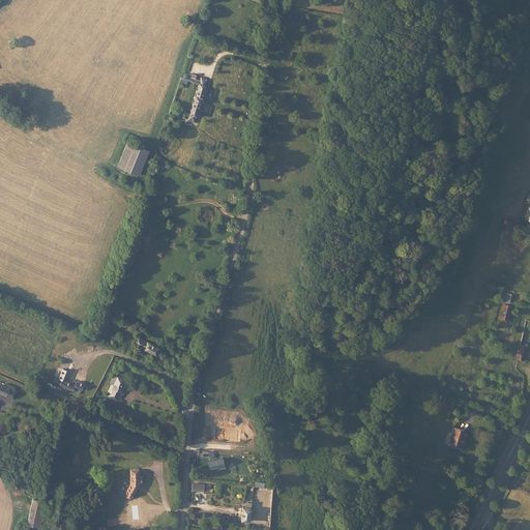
[(185,74),(184,77),(193,80),(200,82),(188,119),(195,121),(201,102),(203,96),(208,78),(202,76),(201,79),(196,78),(197,74),(189,71),(188,75),(185,74)]
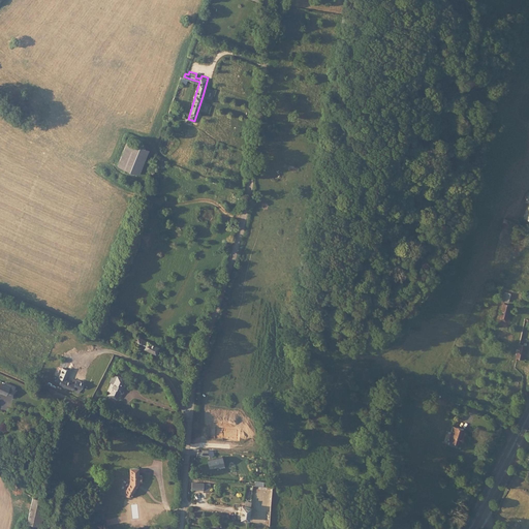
[(184,76),(181,75),(180,82),(190,85),(192,80),(184,76)]
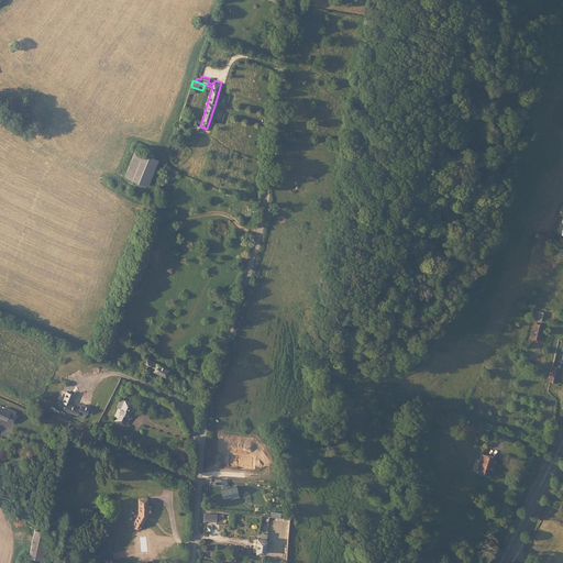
[(146,186),(150,177),(139,173),(145,155),(136,152),(127,178),(146,186)]
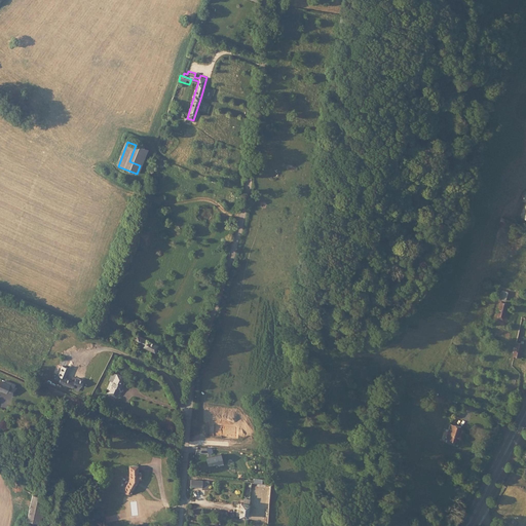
[(140,165),(146,149),(136,145),(129,161),(140,165)]
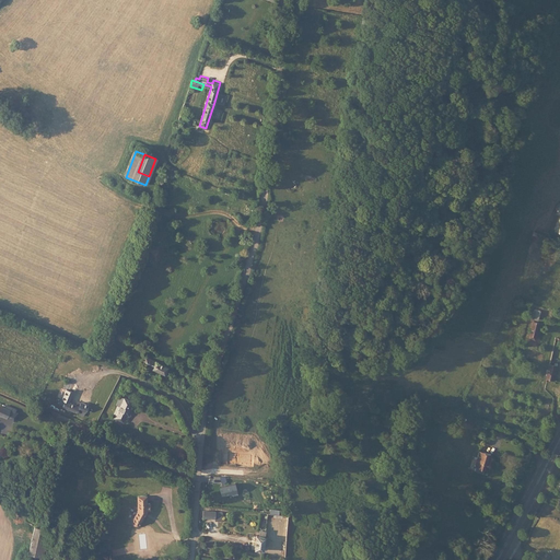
[(144,358),(142,364),(165,375),(167,368),(144,358)]
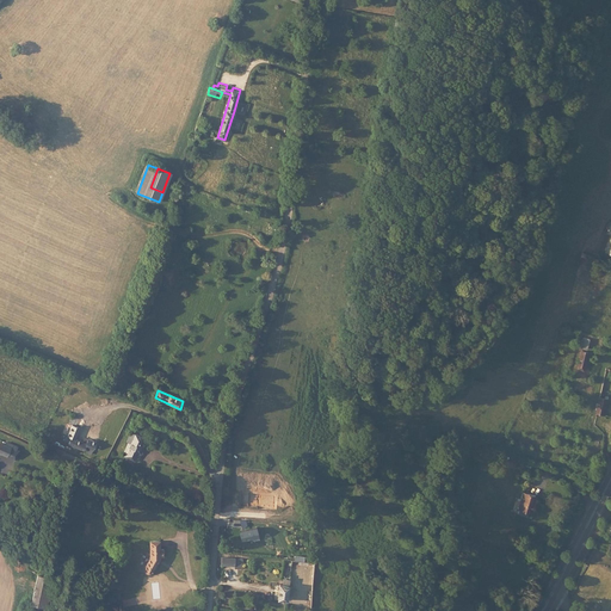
[(609,400),(600,397),(596,413),(605,415),(609,400)]
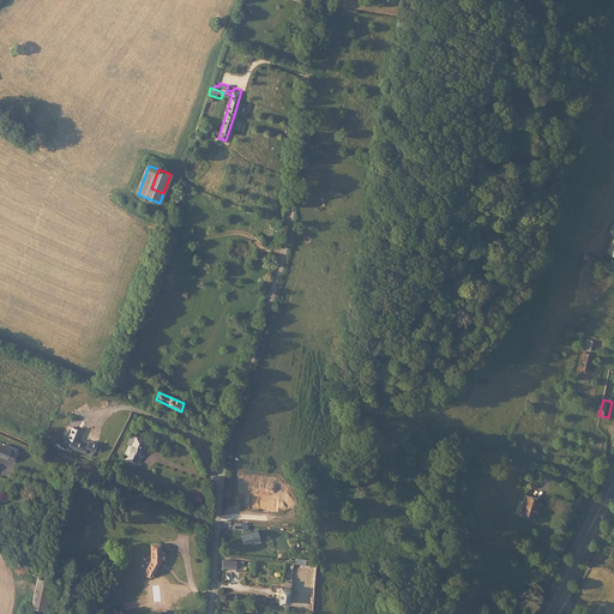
[(79,432),(72,428),(67,440),(71,441),(68,447),(84,453),(85,450),(92,453),(96,446),(88,443),(86,447),(76,443),(79,432)]
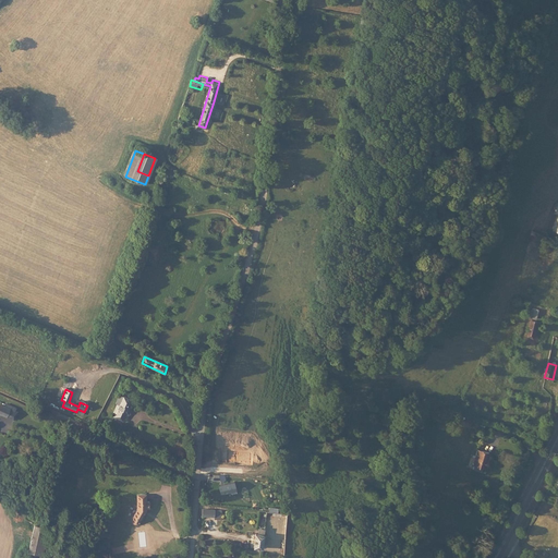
[(114,417),(122,422),(125,416),(126,416),(128,413),(130,410),(131,407),(130,405),(132,401),(124,397),(124,398),(122,402),(117,400),(116,403),(118,404),(116,409),(112,415),(114,416),(114,417)]
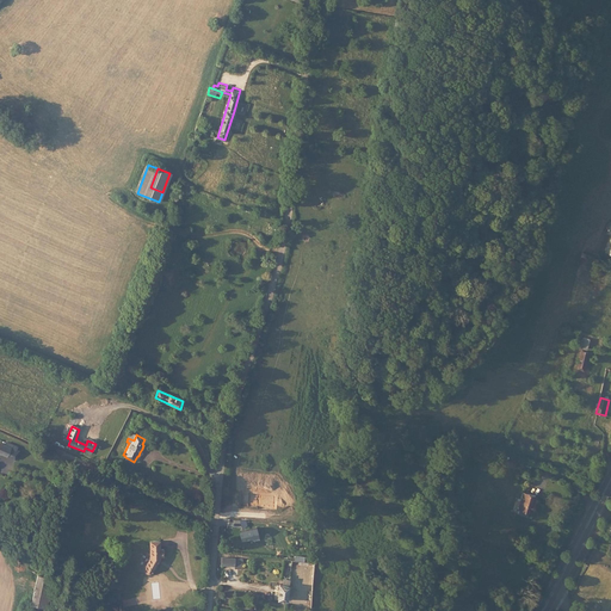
[(107,463),(106,466),(129,476),(130,473),(122,469),(123,468),(115,466),(113,466),(107,463)]
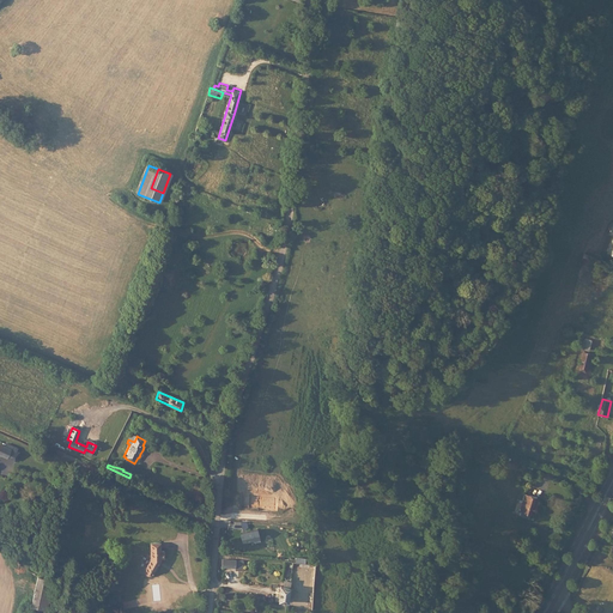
[(527,493),(521,511),(532,515),(535,504),(536,505),(539,498),(527,493)]
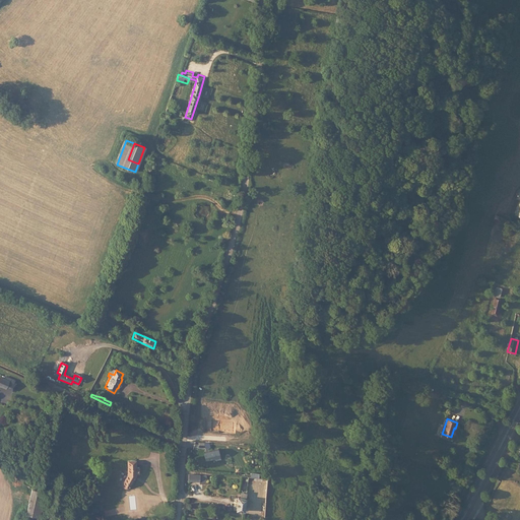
[(218,448),(203,452),(205,461),(220,457),(218,448)]
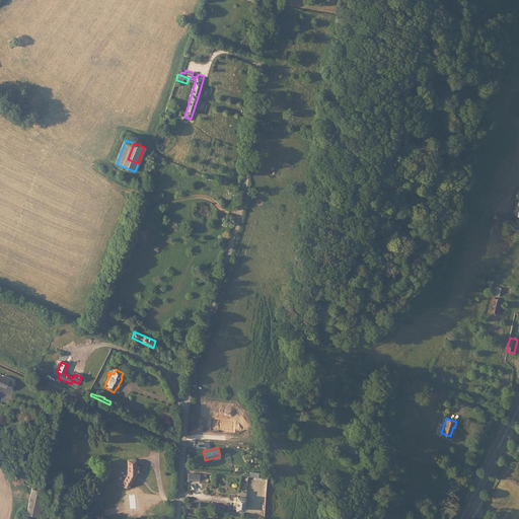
[(136,458),(128,458),(129,472),(124,483),(124,485),(124,486),(125,486),(127,486),(129,486),(137,474),(137,472),(140,472),(140,465),(136,465),(136,458)]
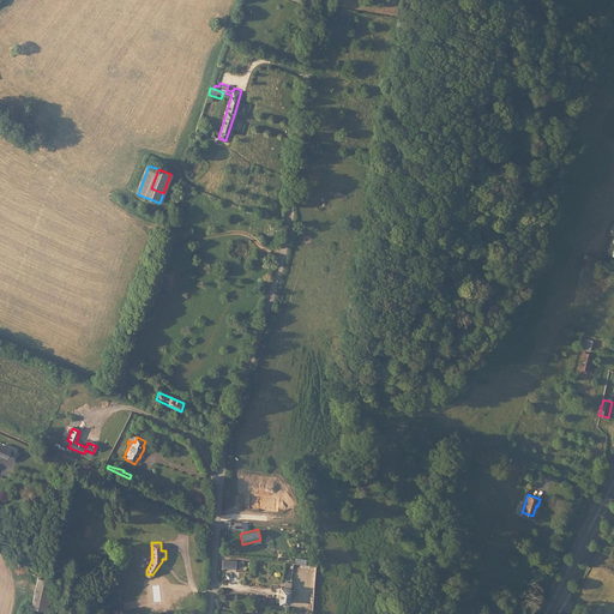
[(31,578),(26,606),(37,608),(42,581),(31,578)]
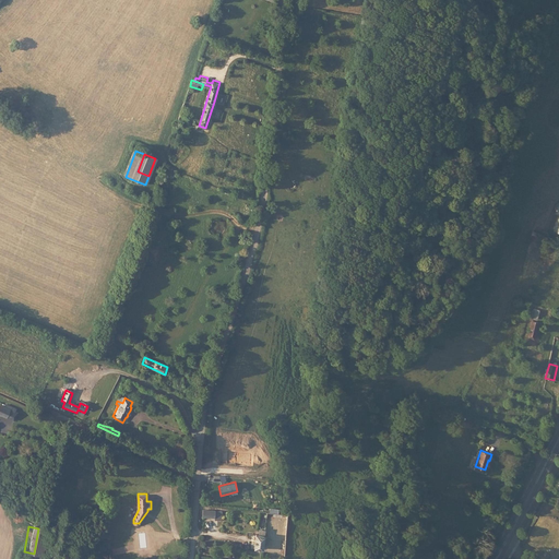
[(254,549),(263,550),(264,537),(259,536),(257,536),(254,549)]
